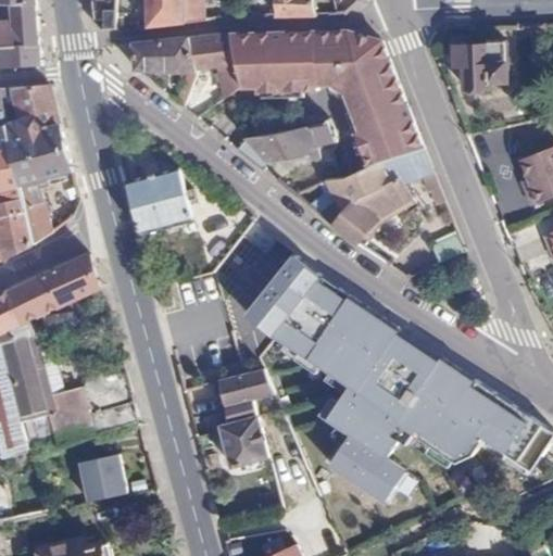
[(0,20),(11,19),(10,1),(0,0),(0,20)]
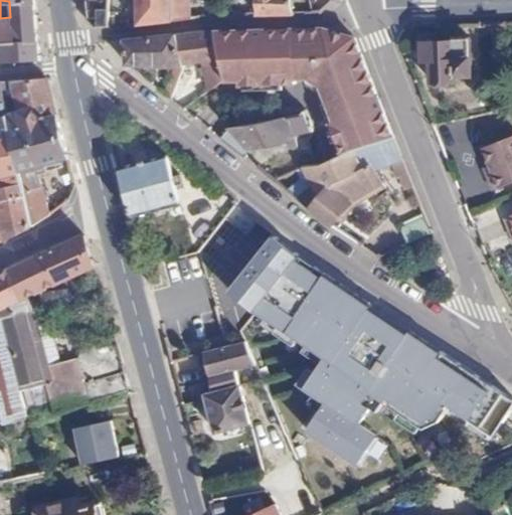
[(32,6),(31,0),(28,0),(9,1),(10,17),(33,14),(32,6)]
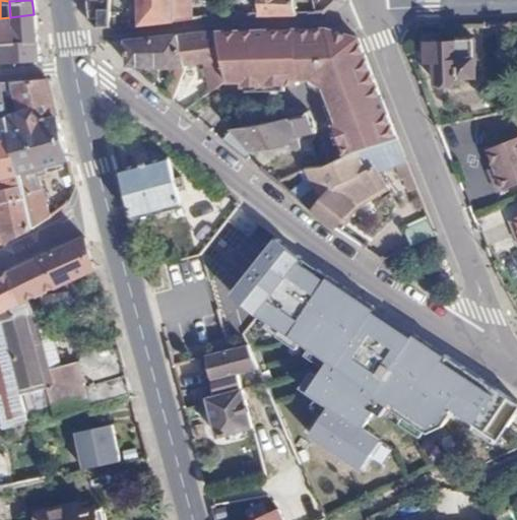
[(173,19),(172,0),(84,0),(85,17),(94,27),(106,25),(106,0),(135,0),(136,24),(173,19)]
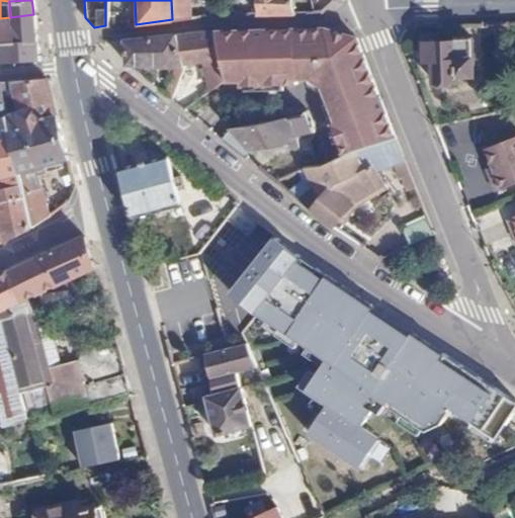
[(171,0),(172,19),(188,16),(187,0),(171,0)]
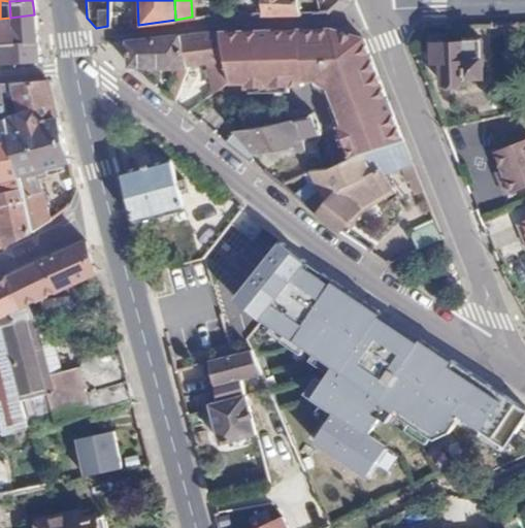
[(258,0),(259,11),(260,13),(295,12),(295,0),(258,0)]
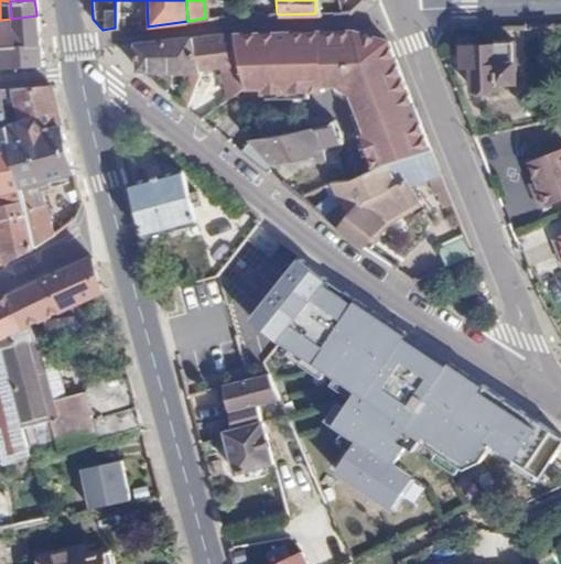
[(0,45),(41,45),(36,15),(11,19),(0,20),(0,45)]
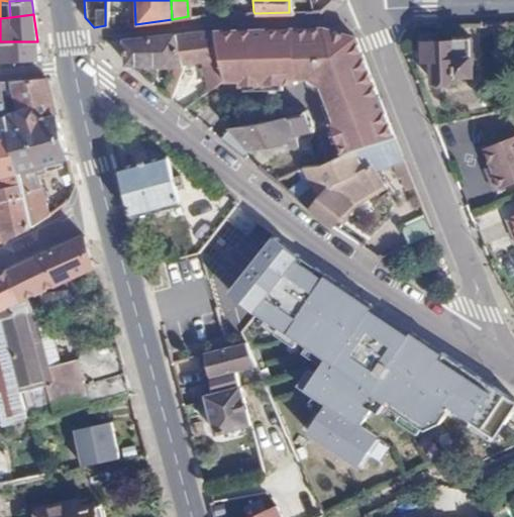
[(304,29),(209,32),(222,80),(235,80),(235,85),(292,83),(292,78),(306,78),(320,87),(334,122),(330,124),(342,157),(392,137),(377,100),(352,38),(323,28),(304,29)]
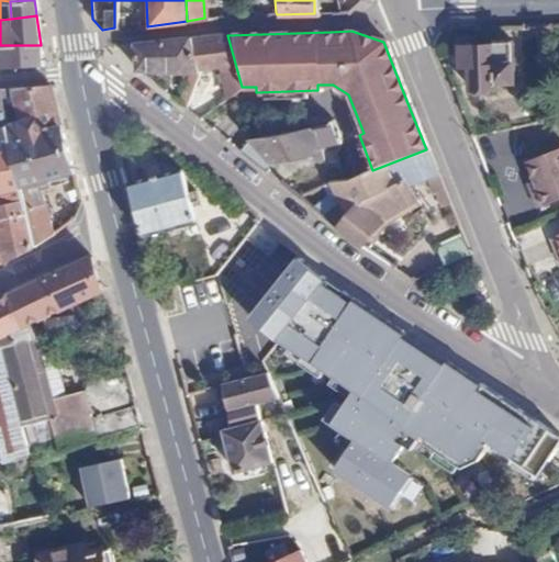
[(227,32),(189,36),(194,63),(215,62),(225,98),(242,87),(235,72),(233,72),(227,35),(227,32)]
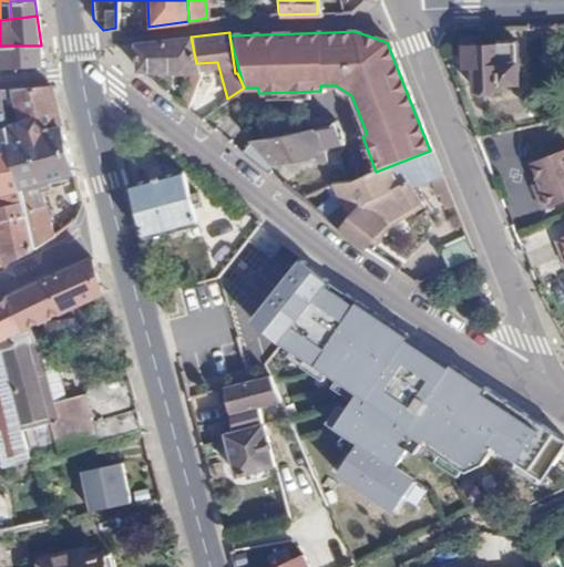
[(196,63),(191,37),(134,42),(135,69),(188,73),(177,102),(186,110),(201,72),(198,72),(196,63)]
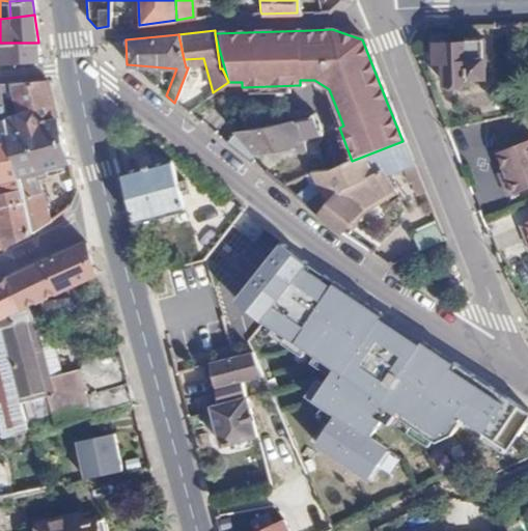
[(462,43),(440,44),(441,82),(468,82),(467,77),(480,77),(478,39),(462,39),(462,43)]
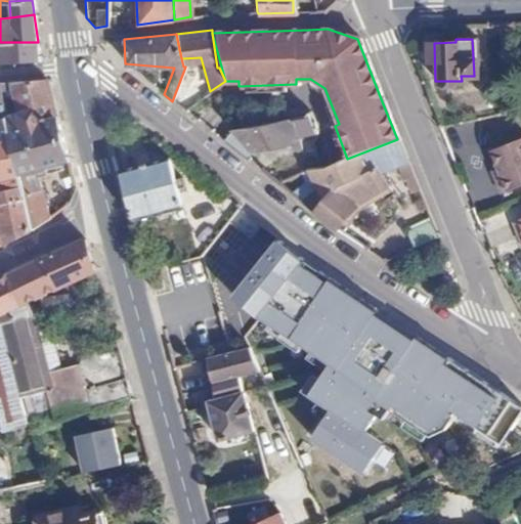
[(0,61),(39,60),(38,42),(0,42),(0,61)]
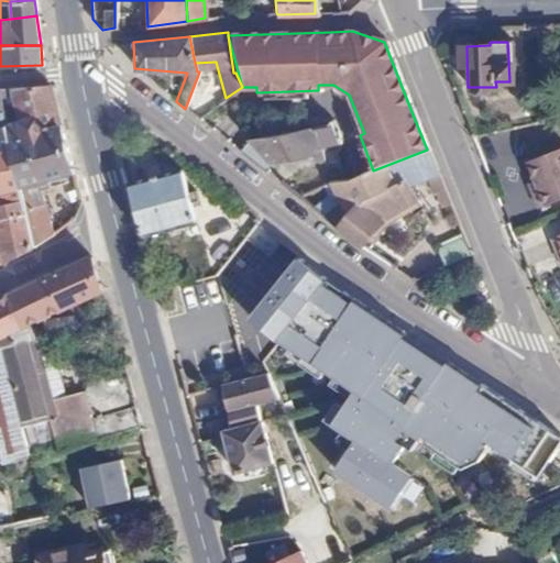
[(37,184),(70,174),(62,136),(48,86),(9,88),(15,120),(7,122),(0,94),(0,148),(9,147),(19,189),(21,189),(37,184)]
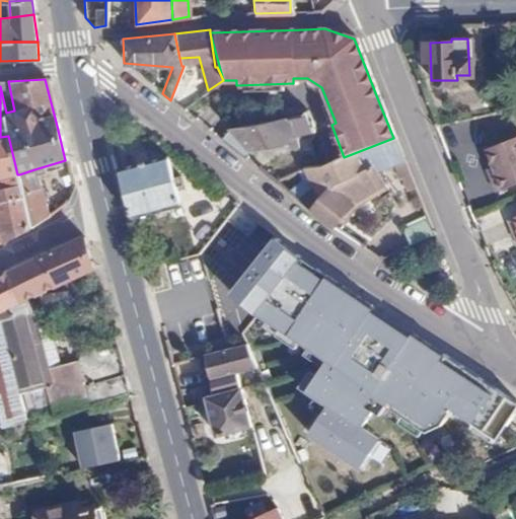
[(227,129),(217,137),(236,153),(243,148),(245,152),(290,143),(288,139),(304,135),(310,133),(308,128),(316,124),(311,109),(308,117),(227,129)]
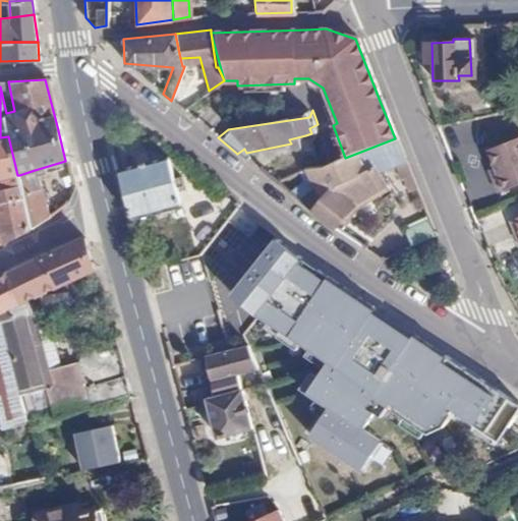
[(0,184),(21,181),(19,175),(17,175),(8,136),(0,137),(0,184)]
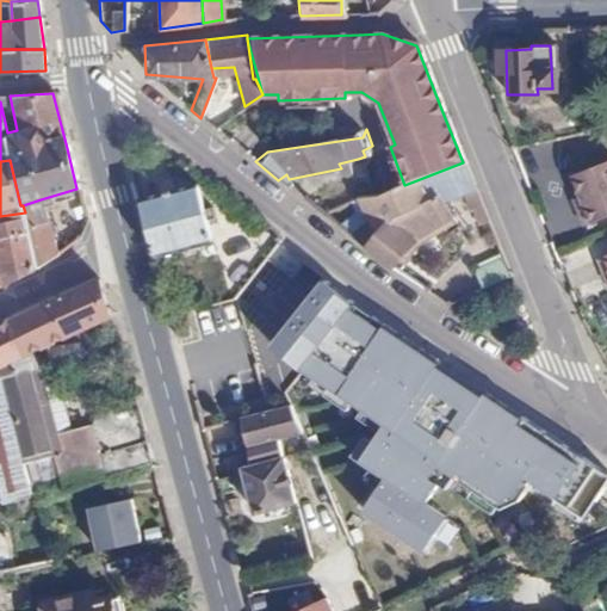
[(580,207),(573,209),(580,226),(606,215),(606,160),(567,176),(575,197),(580,207)]
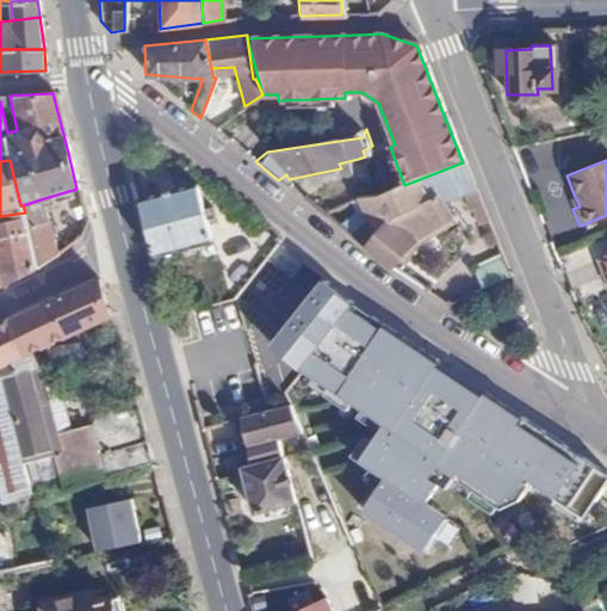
[(475,190),(463,162),(404,185),(378,196),(370,197),(354,198),(365,220),(347,234),(363,250),(389,267),(414,240),(450,221),(440,204),(475,190)]
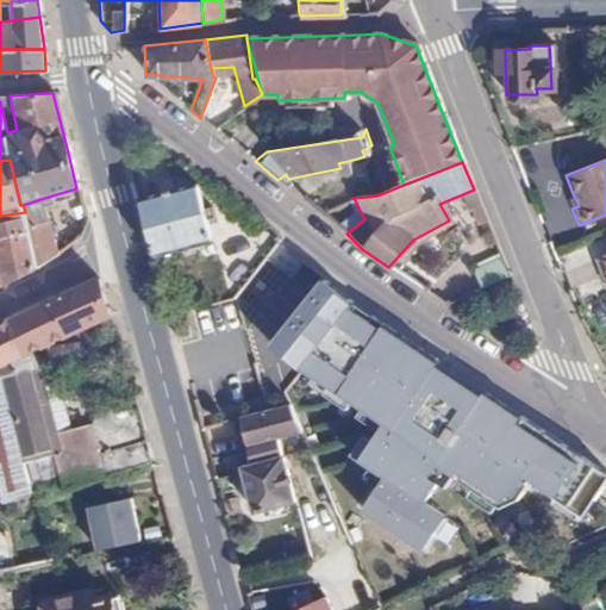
[(138,203),(152,254),(210,240),(206,229),(214,226),(211,212),(202,215),(195,187),(138,203)]
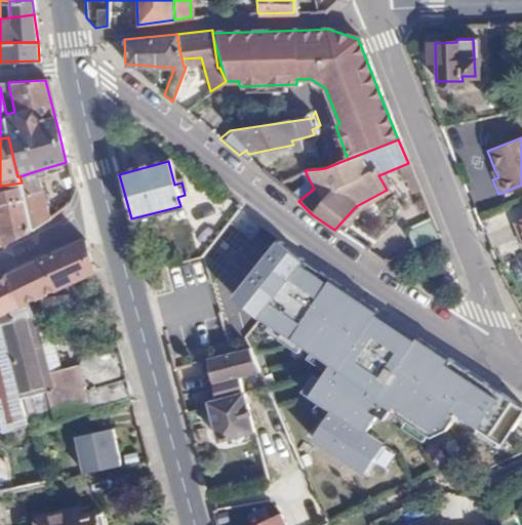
[(489,171),(492,179),(498,177),(494,169),(489,171)]
